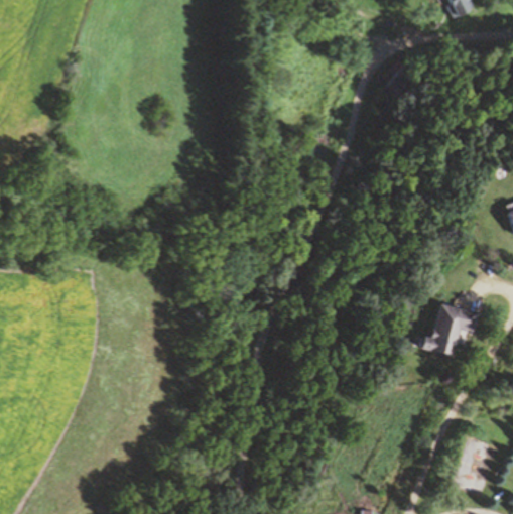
[(446,0),(453,18),(470,13),(466,0),(446,0)]
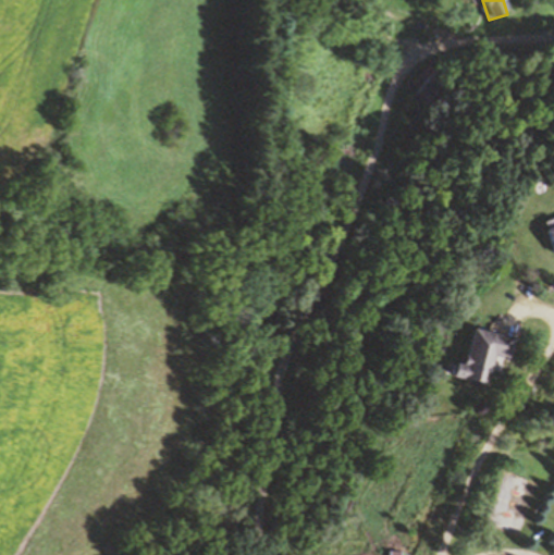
[(434,107),(450,87),(433,74),(418,95),(434,107)]
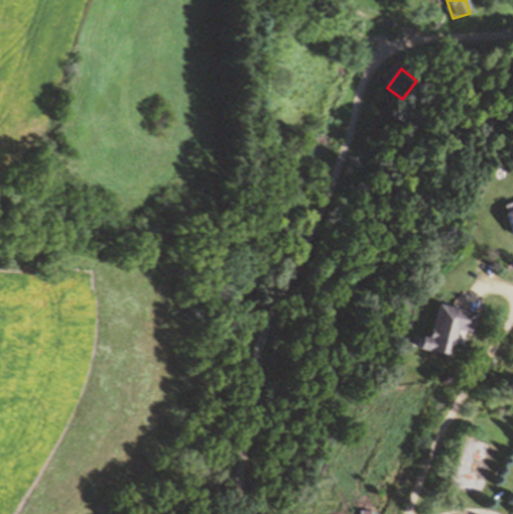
[(478,311),(438,303),(431,338),(424,336),(422,349),(453,355),(459,328),(474,332),(478,311)]
